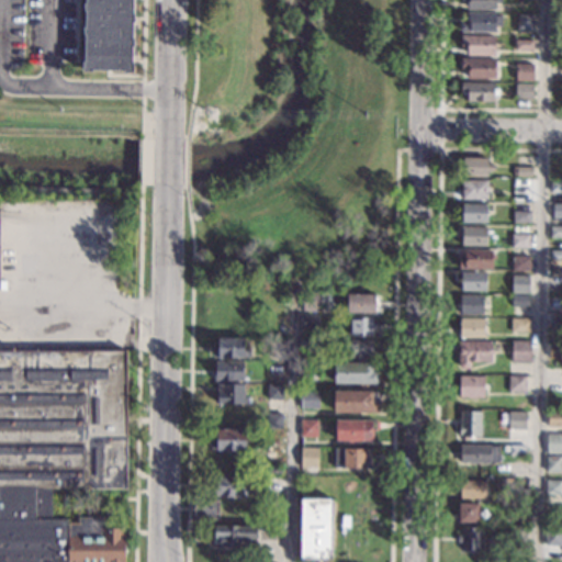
[(137,0),(137,2),(135,2),(135,18),(137,18),(137,26),(135,25),(135,43),(136,43),(136,51),(134,49),(134,67),(135,67),(135,76),(126,76),(126,75),(93,74),(93,75),(83,75),(83,65),(86,65),(87,38),(85,37),(85,30),(87,30),(87,13),(85,13),(85,7),(87,7),(87,0),(137,0)]
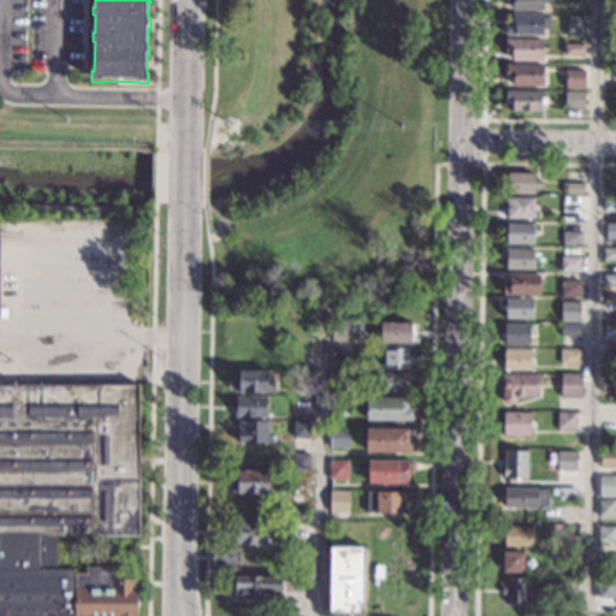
[(548,0),(548,3),(542,3),(542,10),(510,9),(510,0),(548,0)]
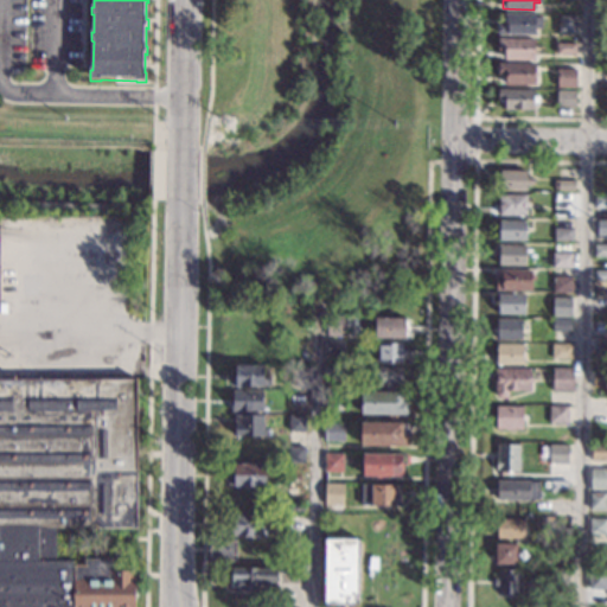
[(534,17),(541,17),(541,29),(534,29),(534,34),(496,33),(496,21),(504,21),(504,13),(534,13),(534,17)]
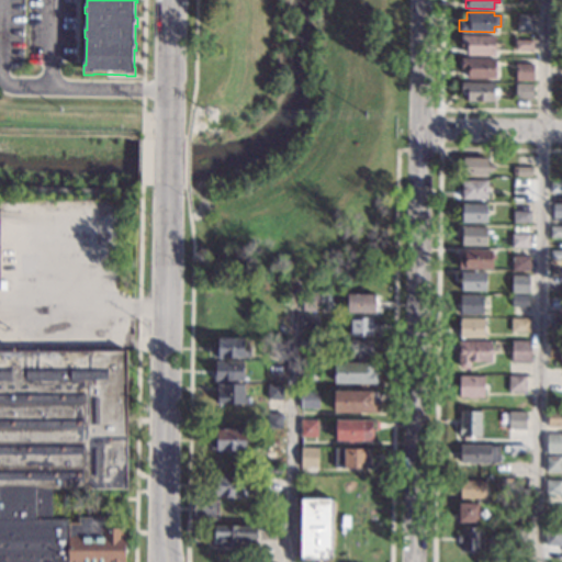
[(531,31),(515,31),(516,14),(531,14),(531,31)]
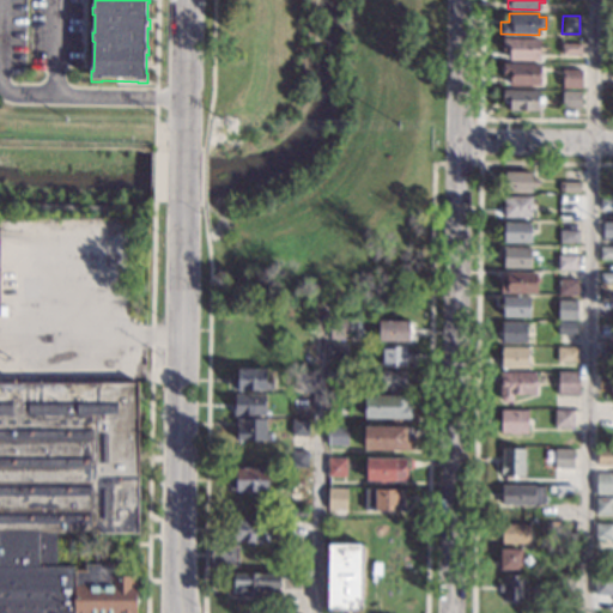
[(538,59),(508,59),(508,52),(501,50),(502,40),(539,40),(538,59)]
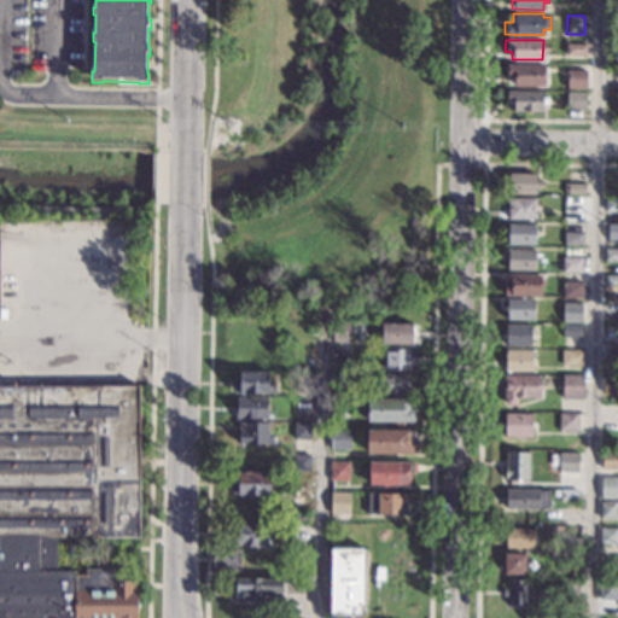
[(584,56),(565,54),(565,45),(584,45),(584,56)]
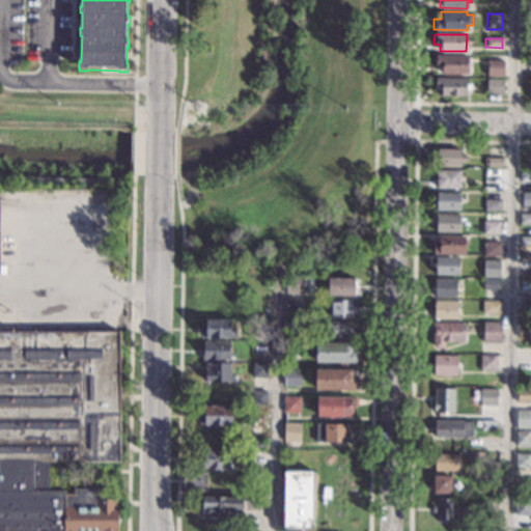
[(467,74),(440,73),(440,65),(434,65),(435,56),(468,57),(467,74)]
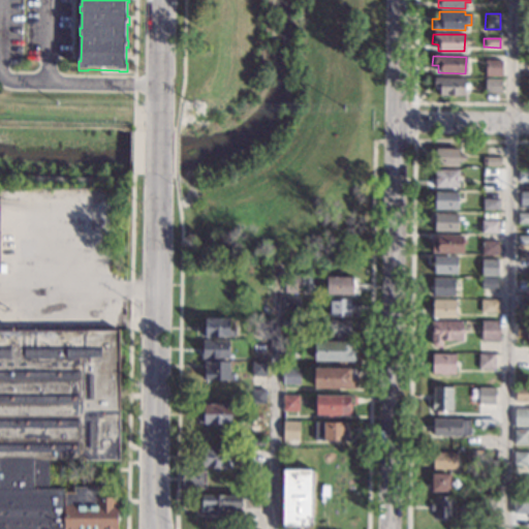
[(501,75),(486,75),(486,64),(501,64),(501,75)]
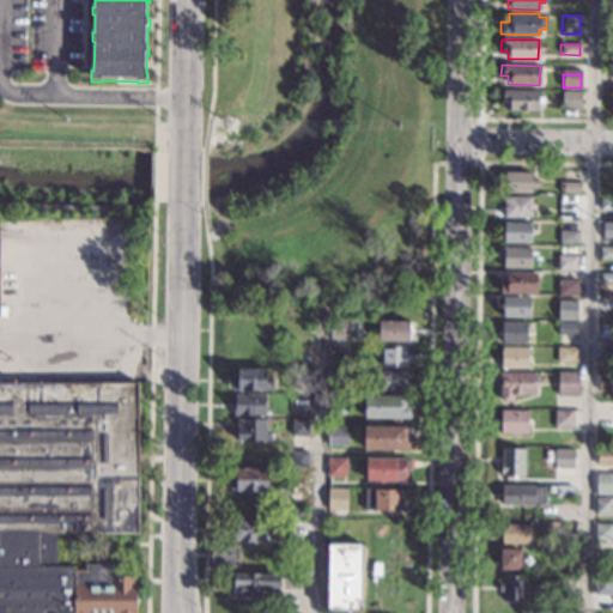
[(536,91),(536,99),(540,99),(540,105),(536,104),(536,110),(508,110),(508,98),(502,98),(502,90),(536,91)]
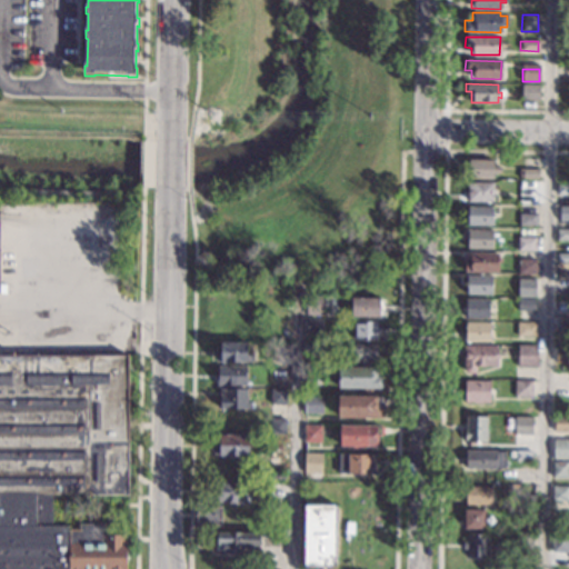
[(537,100),(520,100),(520,85),(537,85),(537,100)]
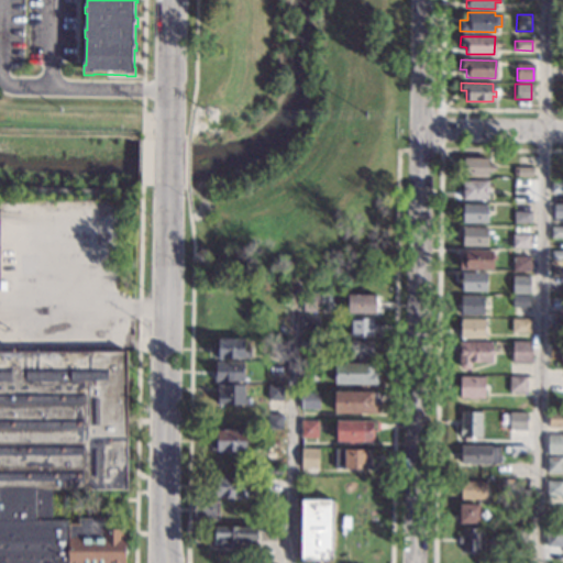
[(487,165),(494,165),(494,170),(487,170),(487,176),(463,176),(464,157),(488,158),(487,165)]
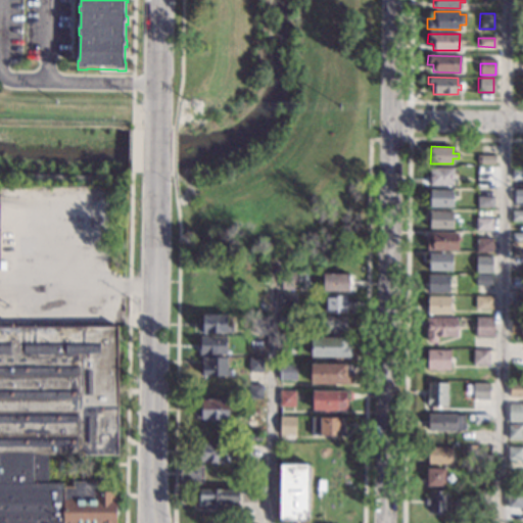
[(493,163),(478,163),(478,155),(494,155),(493,163)]
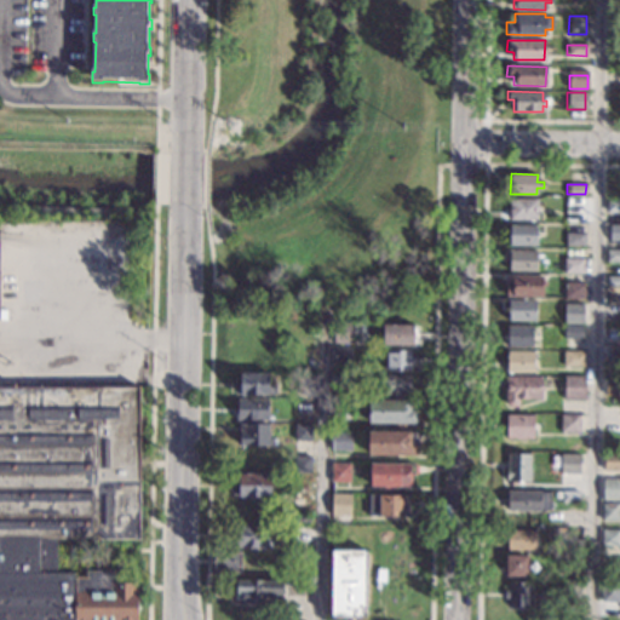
[(538,219),(510,218),(510,199),(538,200),(538,219)]
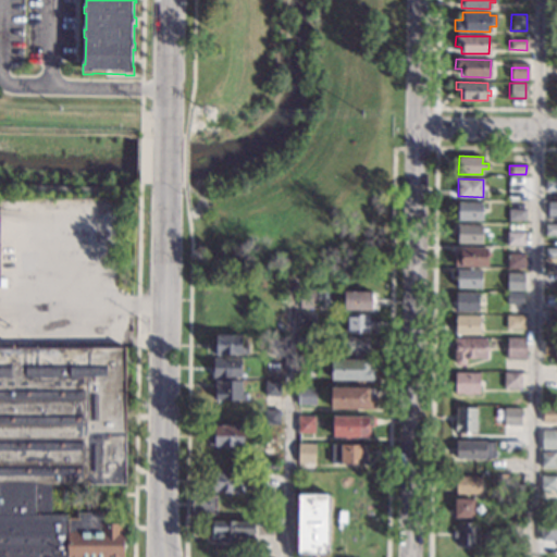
[(556,190),(544,190),(545,178),(556,178),(556,190)]
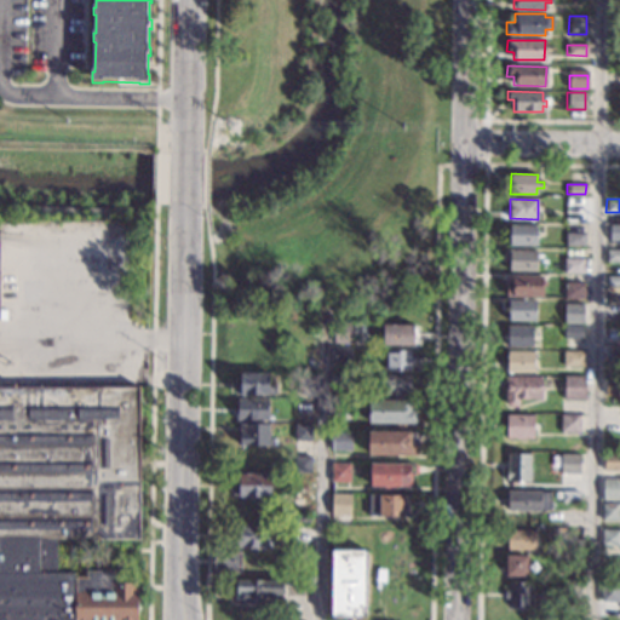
[(537,233),(541,233),(541,236),(537,236),(537,245),(510,245),(510,236),(506,236),(506,231),(510,231),(510,224),(537,225),(537,233)]
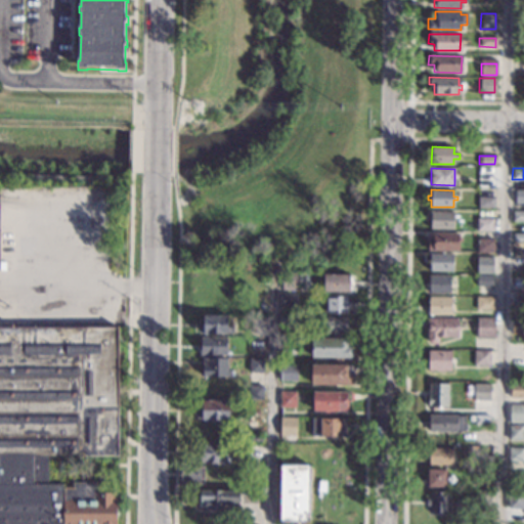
[(523,203),(514,203),(515,190),(523,190),(523,203)]
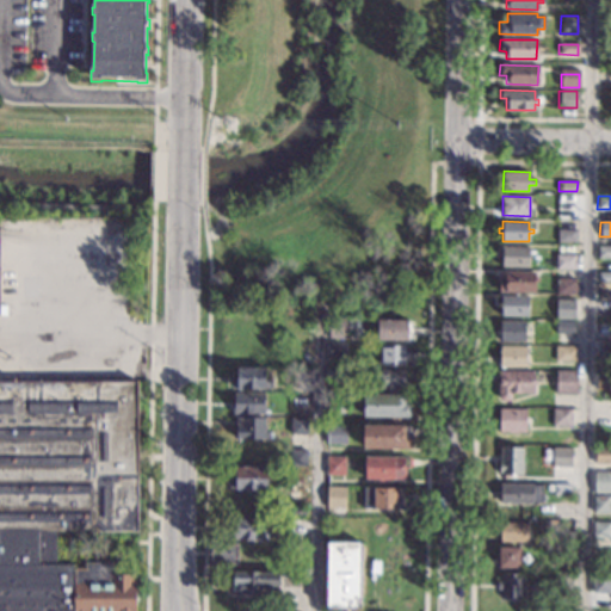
[(576,241),(557,241),(557,229),(576,230),(576,241)]
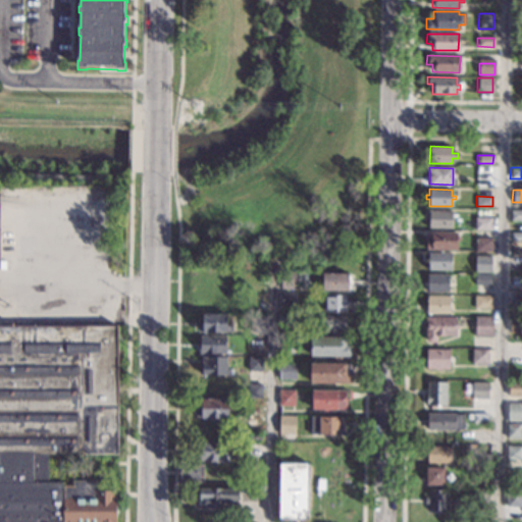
[(451,228),(428,227),(428,221),(426,220),(426,216),(429,216),(429,211),(452,211),(451,228)]
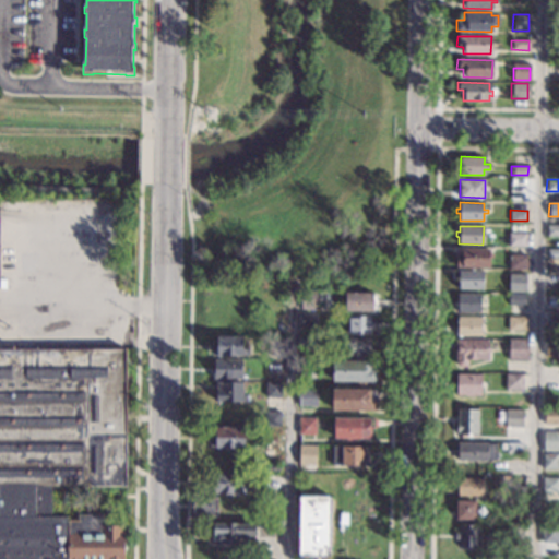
[(558,236),(547,236),(548,226),(558,226),(558,236)]
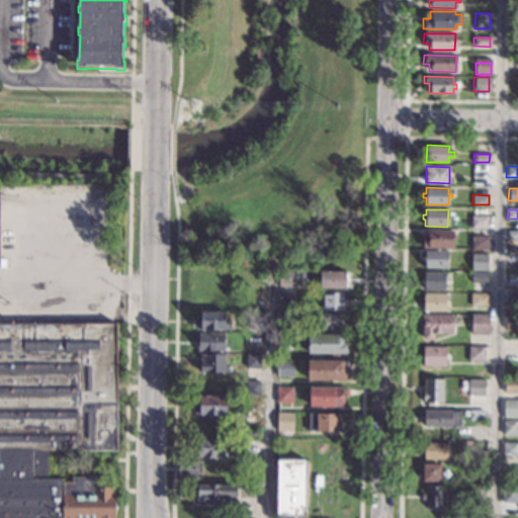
[(487,228),(471,228),(471,217),(487,217),(487,228)]
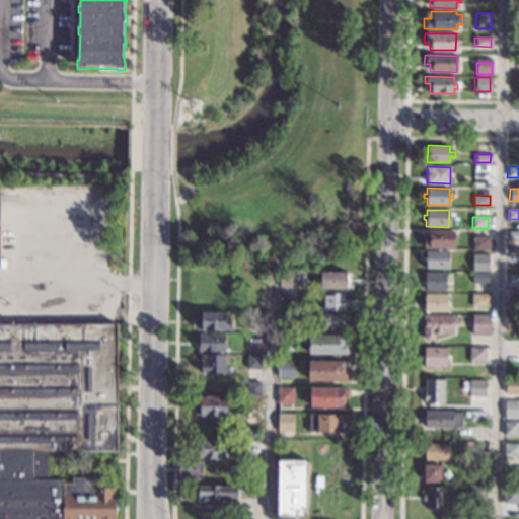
[(454,235),(457,235),(457,239),(454,239),(454,249),(424,248),(424,231),(454,232),(454,235)]
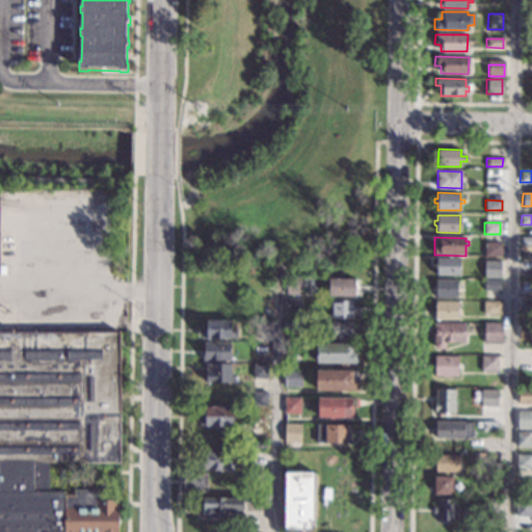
[(501,256),(483,256),(484,242),(501,243),(501,256)]
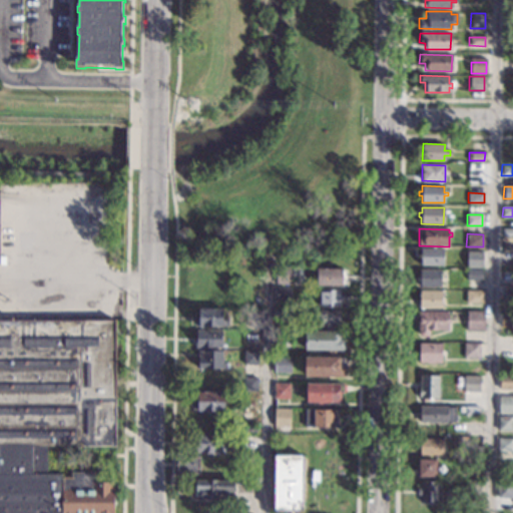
[(443,265),(421,265),(422,257),(418,257),(418,253),(421,253),(421,248),(443,249),(443,265)]
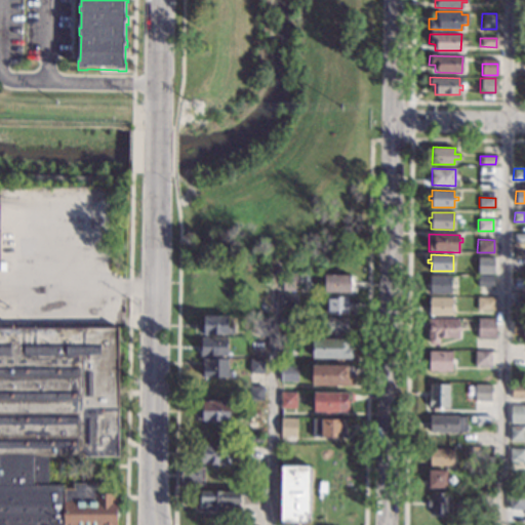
[(493,274),(478,273),(478,257),(493,257),(493,274)]
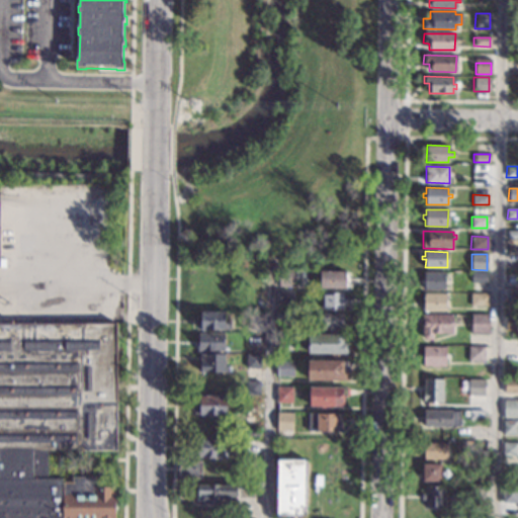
[(0,517),(0,259),(4,260),(4,268),(0,268),(0,324),(114,325),(113,456),(107,456),(107,451),(46,451),(46,480),(60,480),(60,482),(72,483),(72,479),(94,479),(94,488),(110,488),(110,495),(112,495),(112,517),(0,517)]
